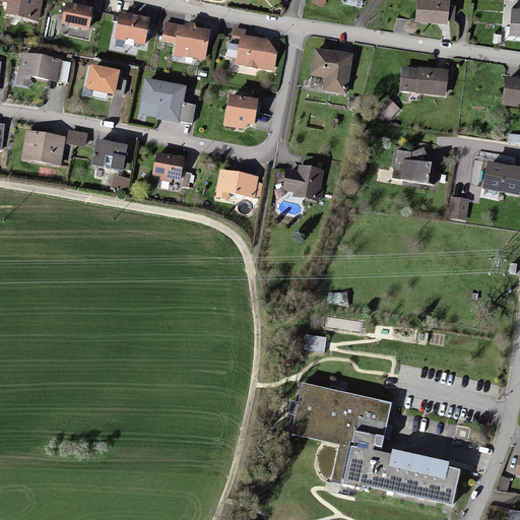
[(41,0),(0,0),(7,2),(6,14),(38,19),(41,0)]
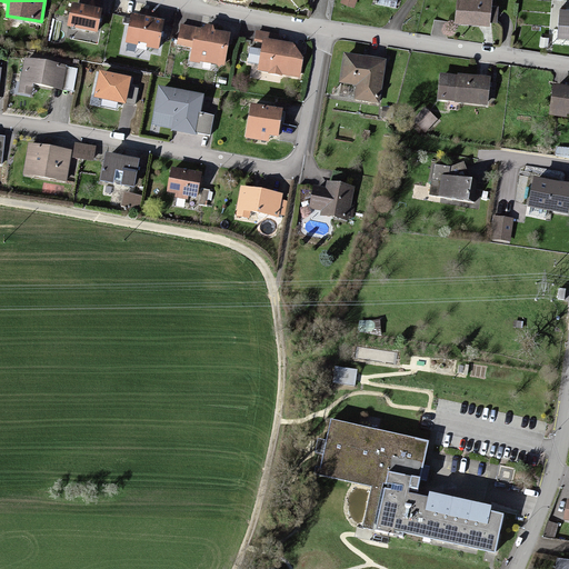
[(80,0),(80,7),(72,6),(69,27),(96,31),(100,3),(80,0)]
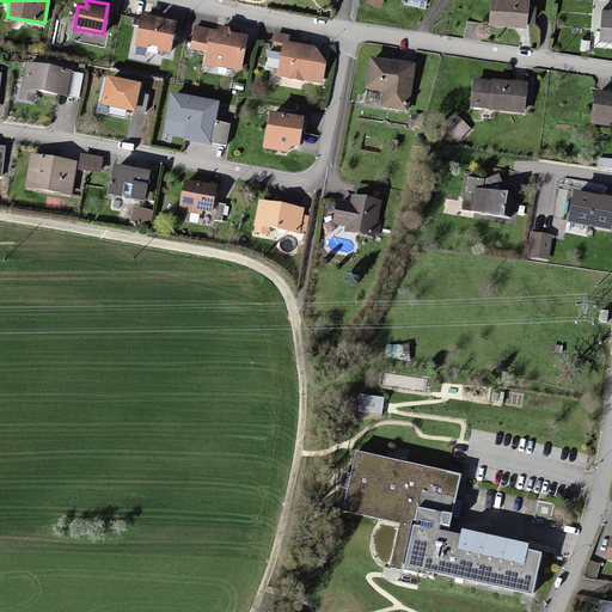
[(525,0),(489,0),(489,18),(524,20),(525,0)]
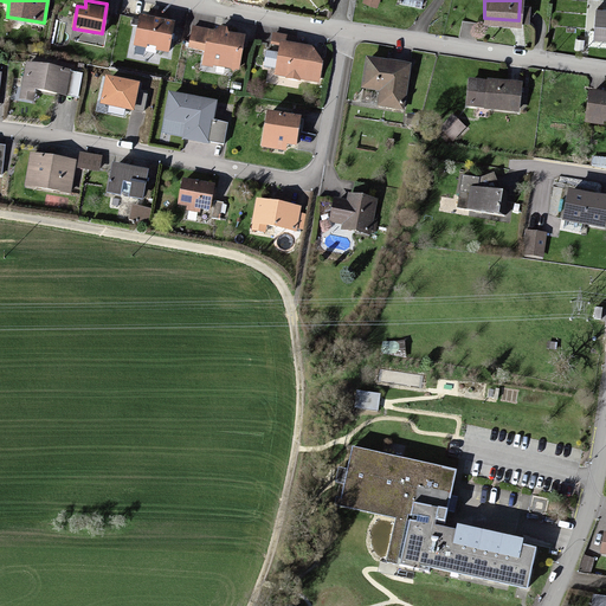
[(605,7),(597,7),(594,36),(605,36),(605,7)]
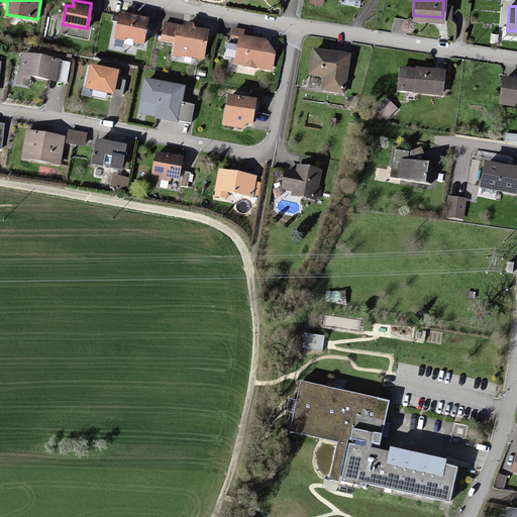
[(125,14),(116,13),(112,38),(142,43),(146,18),(139,16),(139,13),(126,11),(125,14)]
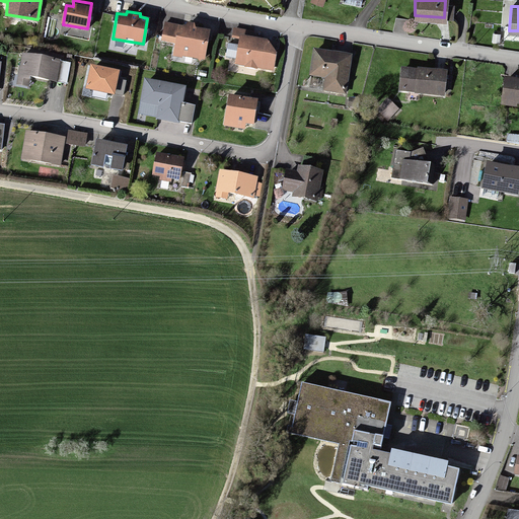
[(206,29),(168,24),(165,41),(173,43),(171,55),(201,59),(206,29)]
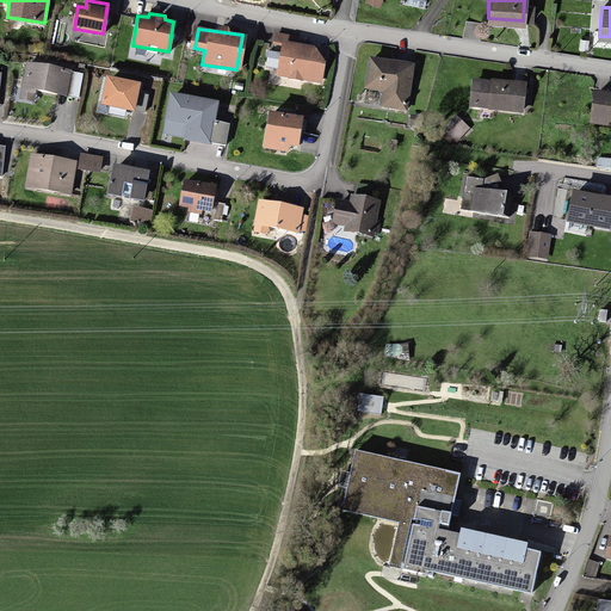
[(313,49),(295,45),(297,38),(271,32),(267,48),(281,50),(276,73),(321,84),(325,67),(313,49)]
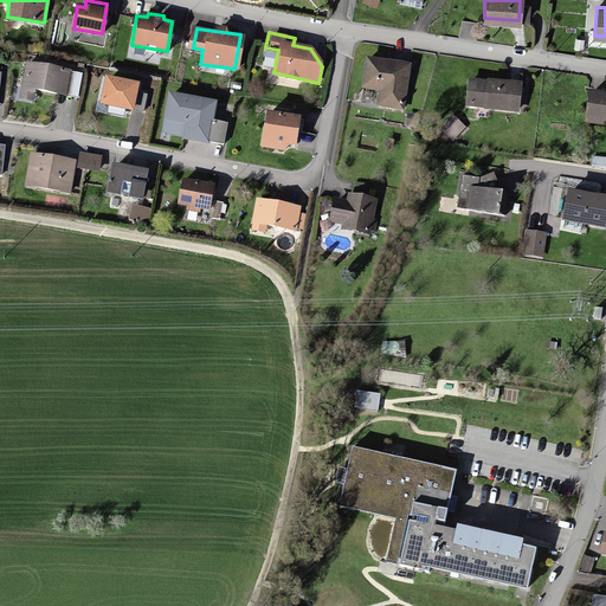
[(410,66),(365,58),(360,86),(378,90),(376,100),(403,104),(410,66)]
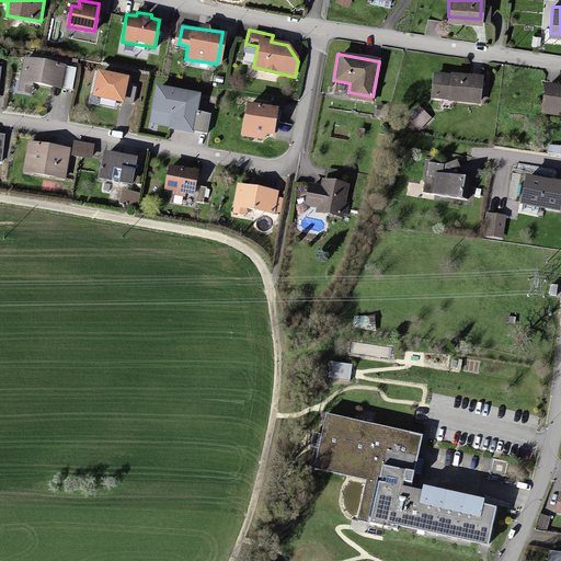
[(66,65),(24,57),(18,91),(32,94),(34,83),(61,89),(66,65)]
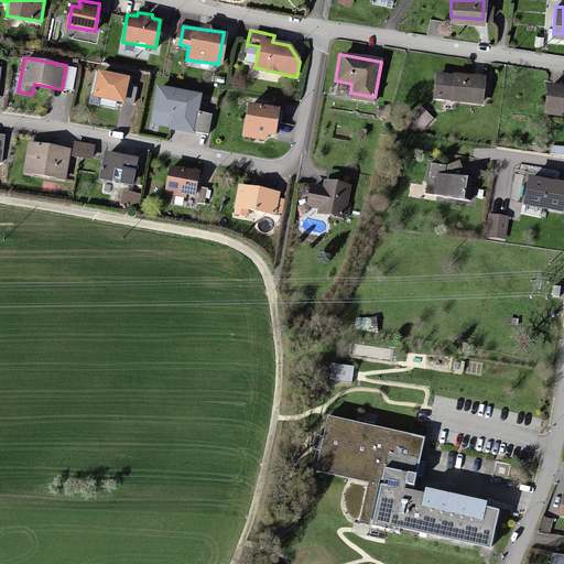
[(130,76),(98,69),(93,96),(125,102),(130,76)]
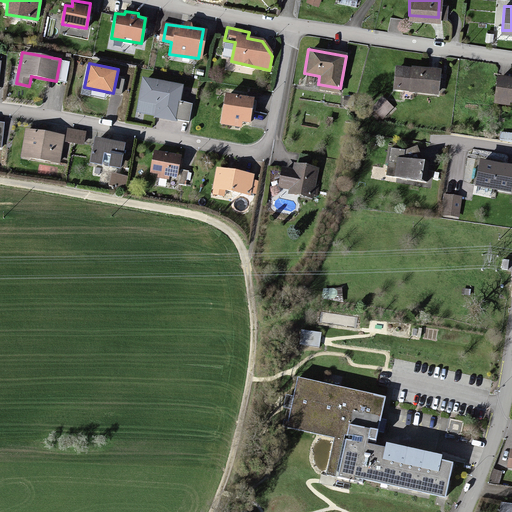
[(439,70),(393,66),(391,89),(437,94),(439,70)]
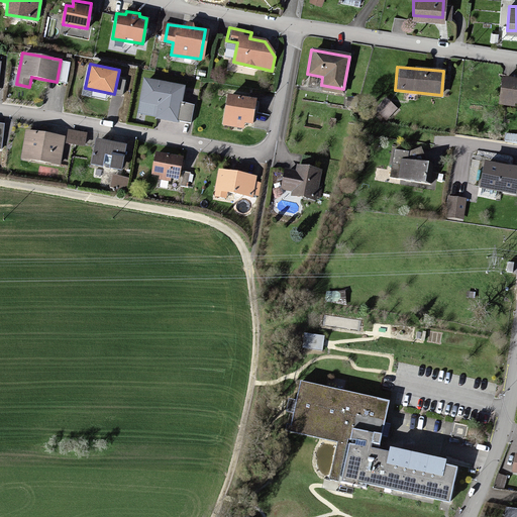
[(185,86),(144,78),(139,102),(158,106),(156,117),(178,122),(179,119),(182,102),(185,86)]
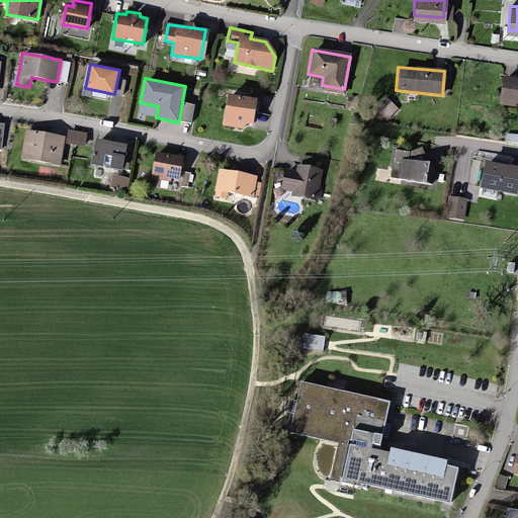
[(517,80),(501,80),(500,102),(517,103),(517,80)]
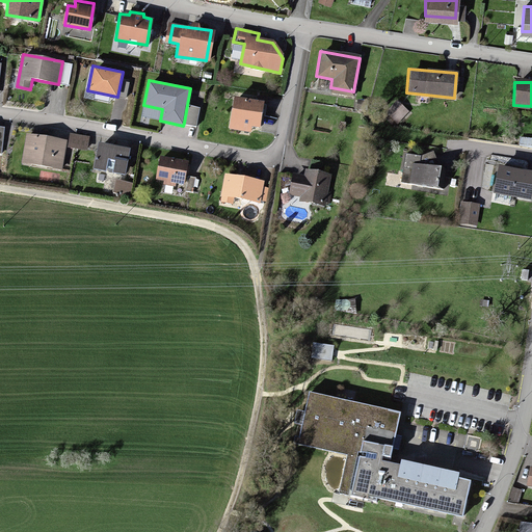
[(264,101),(234,96),(229,128),(251,132),(253,126),(260,128),(264,101)]
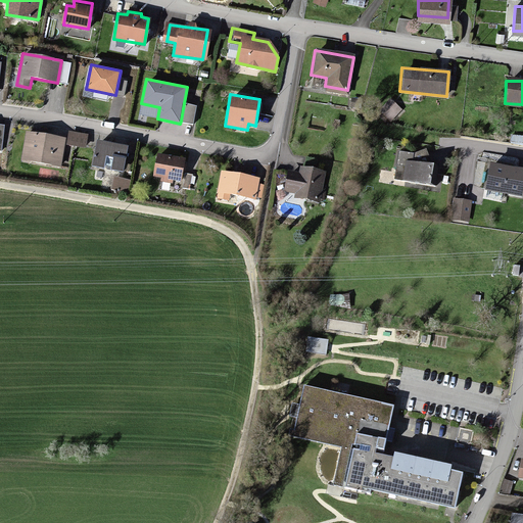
[(402,109),(390,98),(379,110),(390,122),(402,109)]
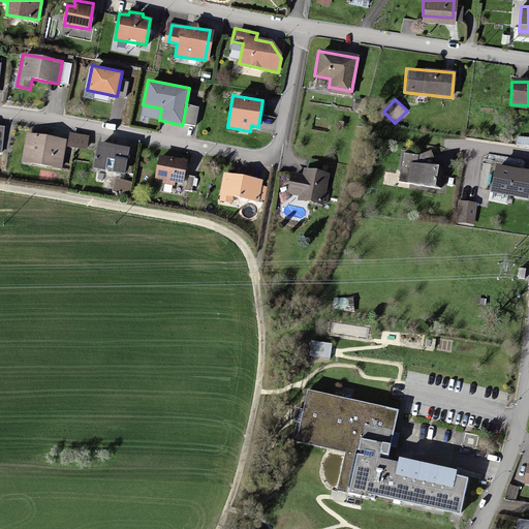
[(199,106),(186,104),(183,122),(196,125),(199,106)]
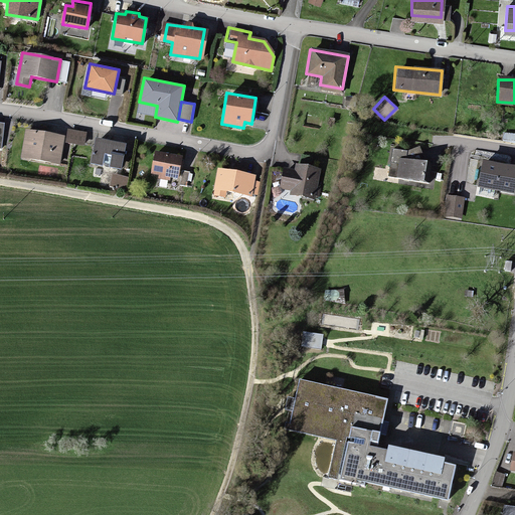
[(86,132),(68,129),(66,142),(83,144),(86,132)]
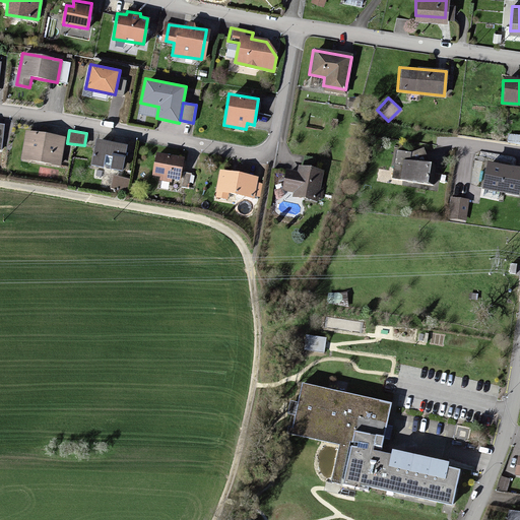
[(62,138),(25,132),(21,158),(58,164),(62,138)]
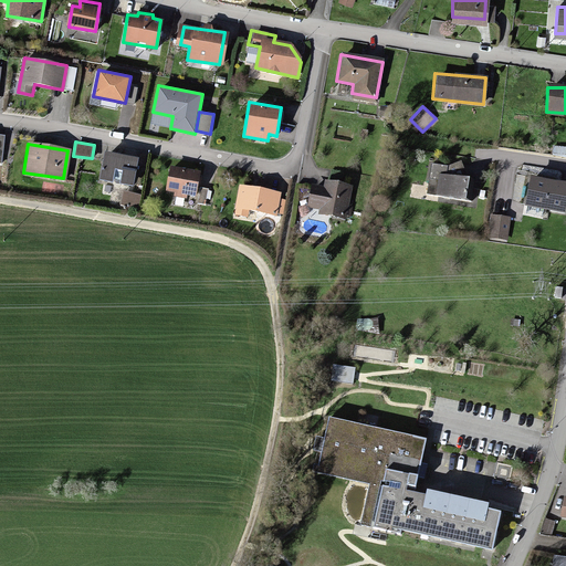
[(134,160),(104,156),(101,179),(130,184),(134,160)]
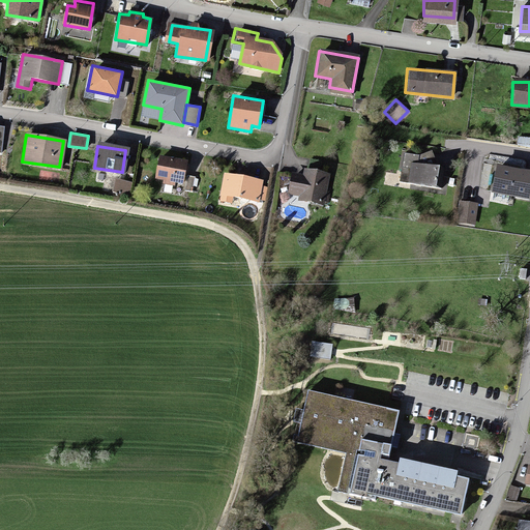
[(185,162),(156,156),(153,181),(182,185),(185,162)]
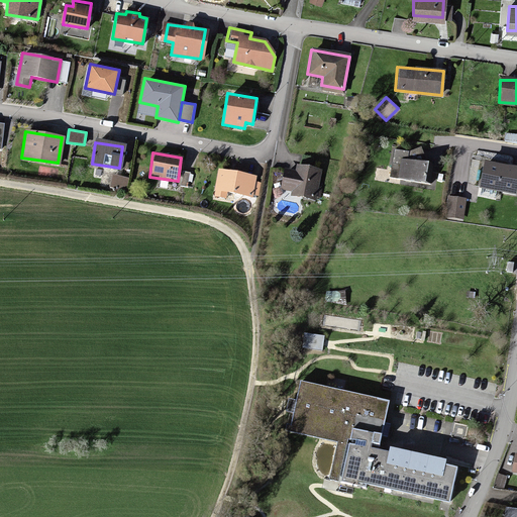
[(424,164),(400,160),(397,178),(421,182),(424,164)]
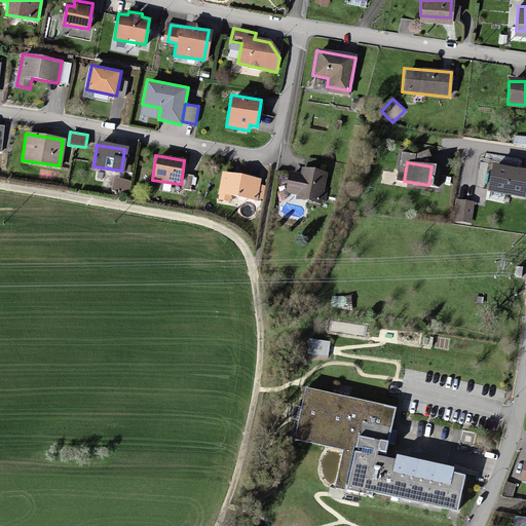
[(525,178),(525,173),(494,166),(489,190),(523,196),(525,178)]
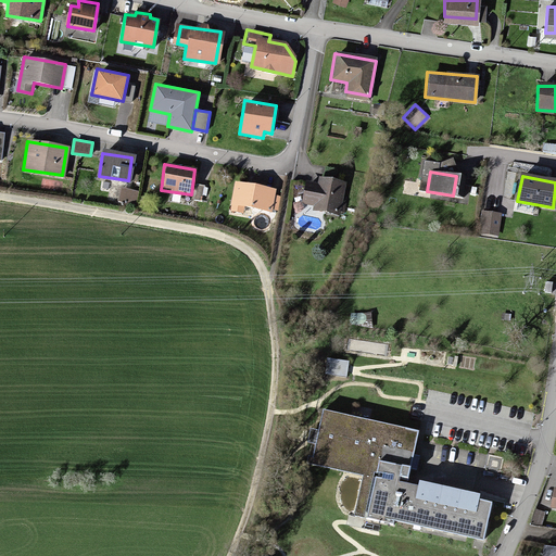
[(313,209),(337,213),(343,181),(319,177),(317,185),(304,182),(301,201),(314,203),(313,209)]
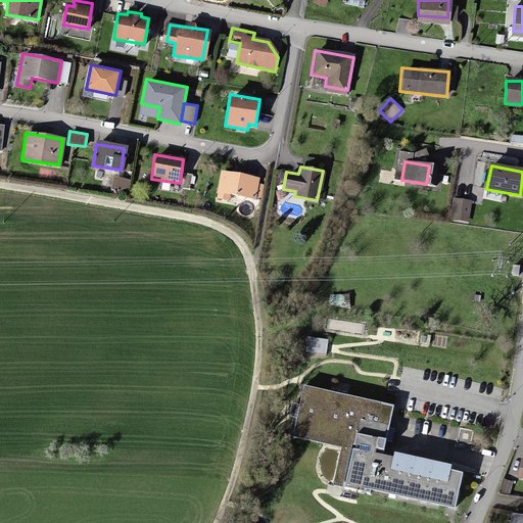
[(257,177),(220,172),(216,197),(229,199),(230,192),(254,195),(257,177)]
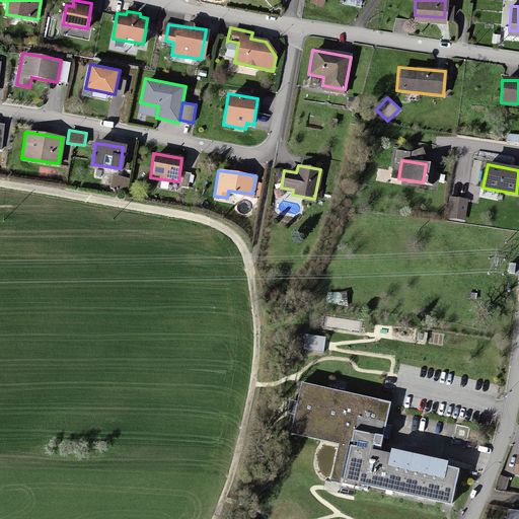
[(130,178),(114,175),(112,188),(128,191),(130,178)]
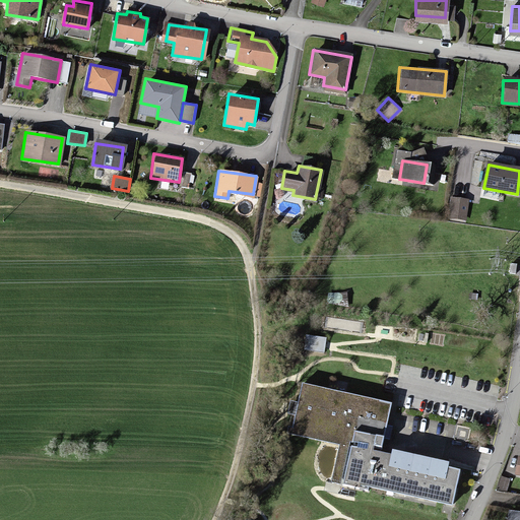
[(469,200),(450,197),(447,217),(466,220),(469,200)]
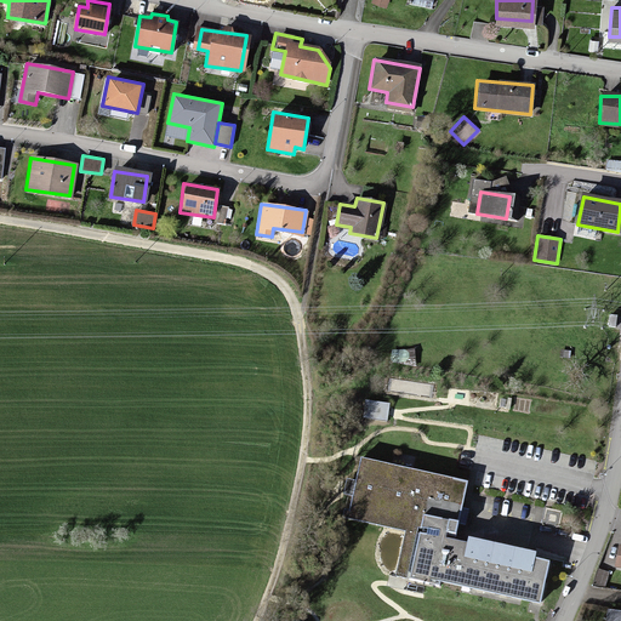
[(391,403),(365,399),(363,417),(387,421),(391,403)]
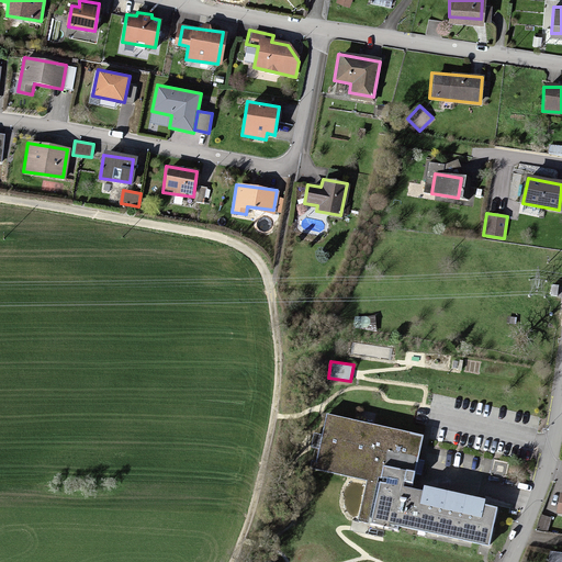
[(424,435),(326,414),(314,470),(366,481),(357,521),(398,530),(398,526),(489,546),(497,507),(484,504),(485,499),(424,486),(423,491),(403,486),(404,481),(413,482),(424,435)]
